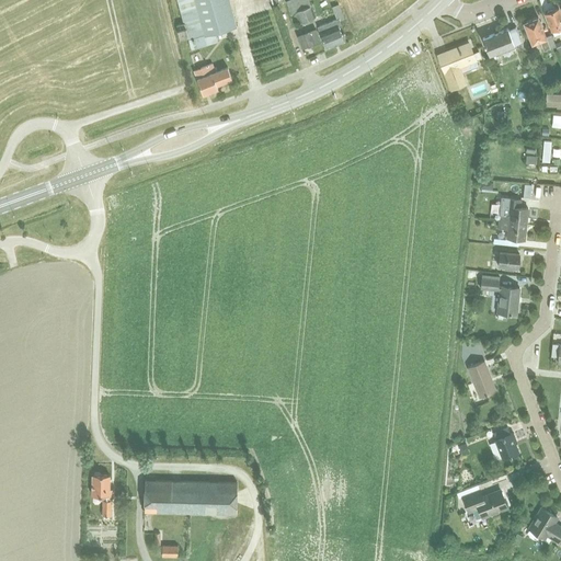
[(237,27),(228,0),(178,0),(184,23),(176,24),(180,37),(187,35),(191,49),(217,41),(215,33),(237,27)]
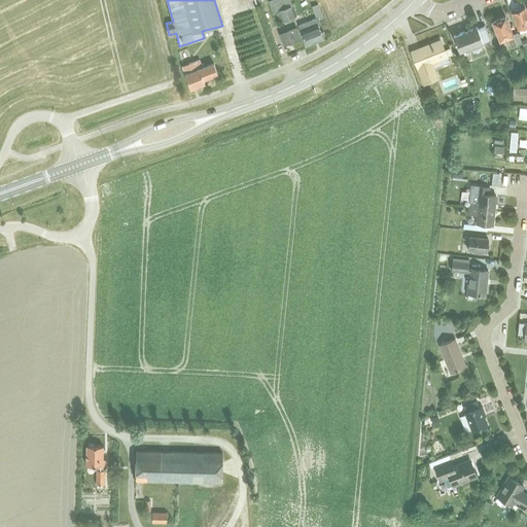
[(281,22),(296,15),(289,0),(271,0),(269,1),(273,12),(276,11),(281,22)]
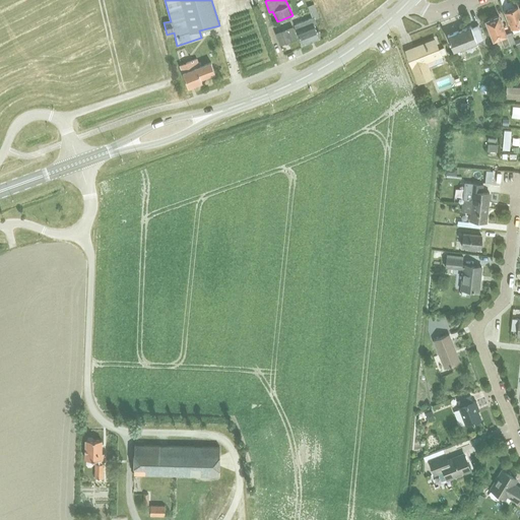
[(519,14),(517,8),(505,12),(511,28),(519,24),(519,14)]
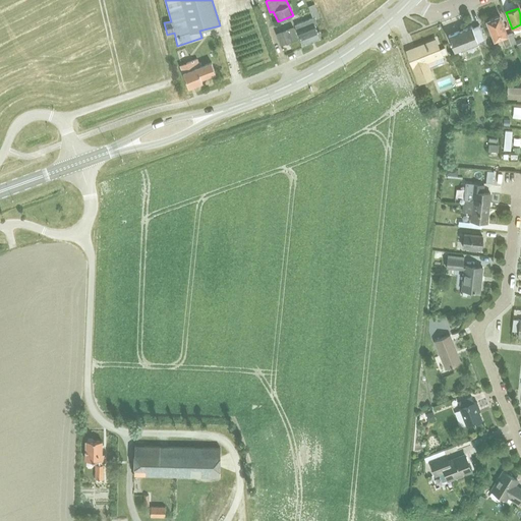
[(505,47),(516,43),(515,41),(511,32),(506,34),(499,15),(485,20),(494,41),(501,38),(505,47)]
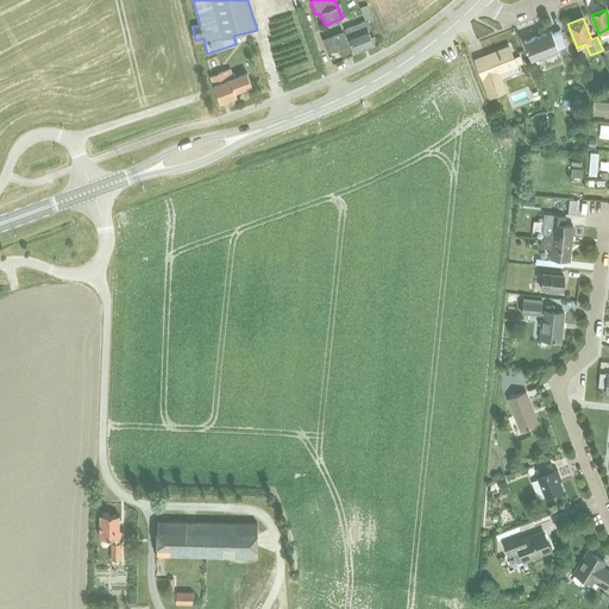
[(360,23),(345,29),(347,36),(353,51),(372,44),(372,43),(375,41),(374,36),(370,36),(366,29),(371,27),(368,20),(360,23)]
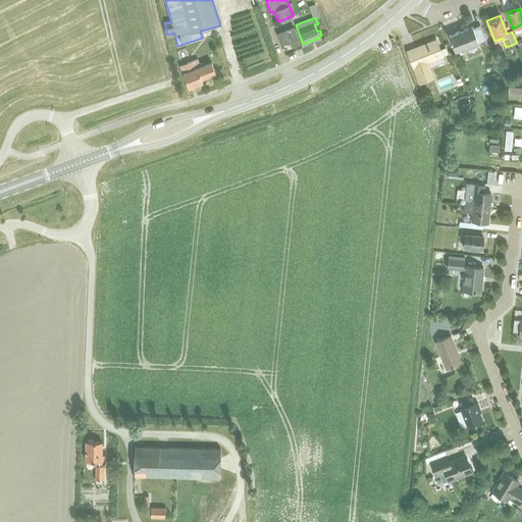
[(462,48),(485,40),(479,25),(472,28),(472,27),(449,36),(453,47),(461,44),(462,48)]
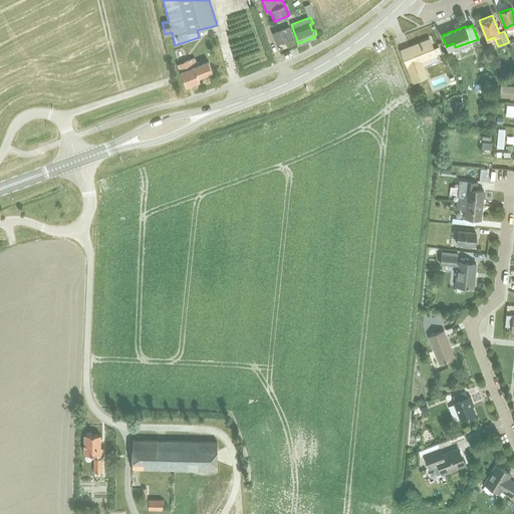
[(288,26),(272,33),(276,45),(293,38),(288,26)]
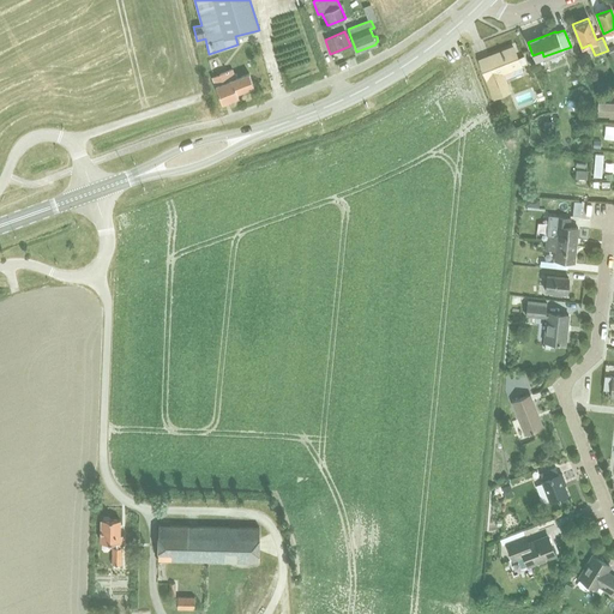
[(503,72),(521,65),(518,61),(517,59),(513,47),(480,60),(494,97),(510,91),(503,72)]
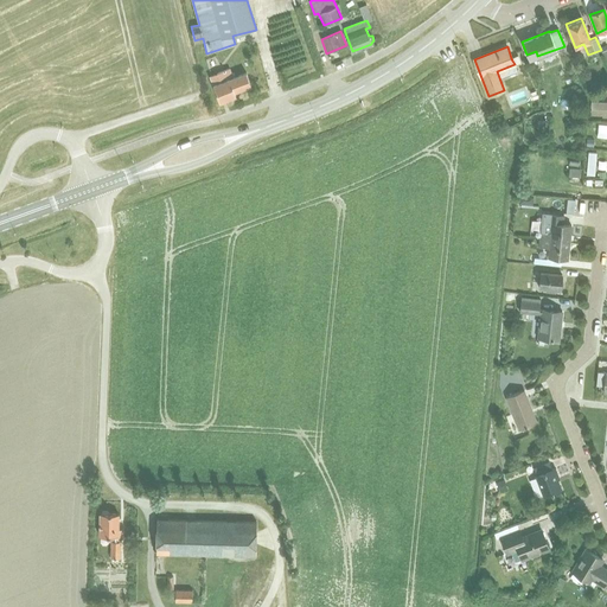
[(217,74),(210,77),(219,102),(236,96),(235,91),(251,85),(246,72),(232,77),(229,68),(217,72),(217,74)]
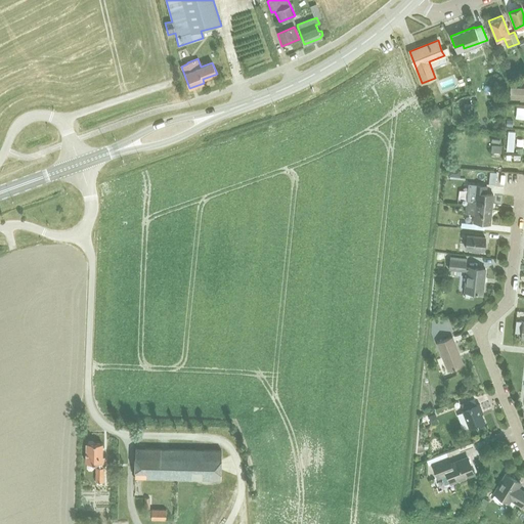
[(466,201),(466,207),(491,209),(492,194),(485,193),(486,186),(473,185),(468,184),(466,201)]
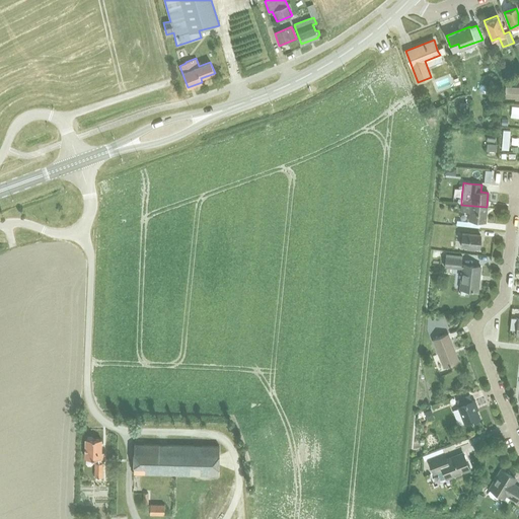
[(486,207),(461,205),(460,211),(468,212),(468,220),(485,222),(486,207)]
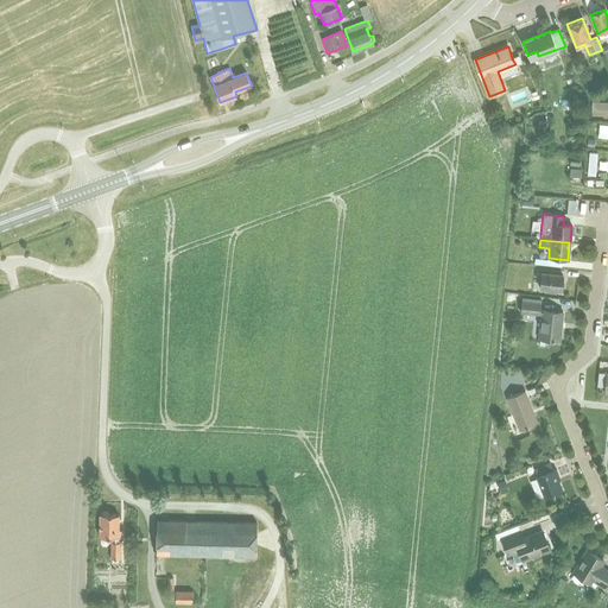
[(561,290),(562,276),(540,273),(539,289),(546,289),(555,290),(561,290)]
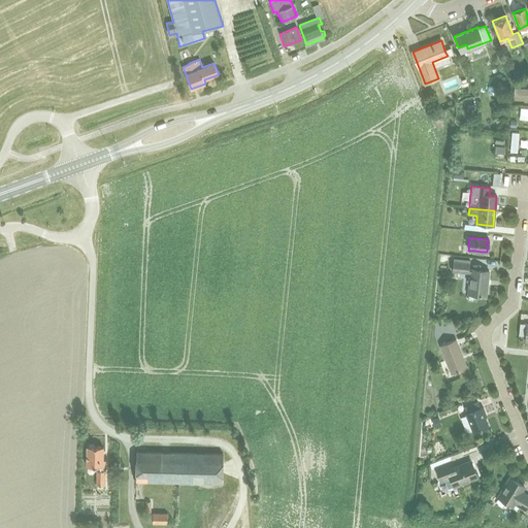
[(453,261),(451,271),(469,273),(467,294),(468,294),(468,300),(475,300),(476,295),(485,296),(488,271),(468,269),(468,263),(453,261)]
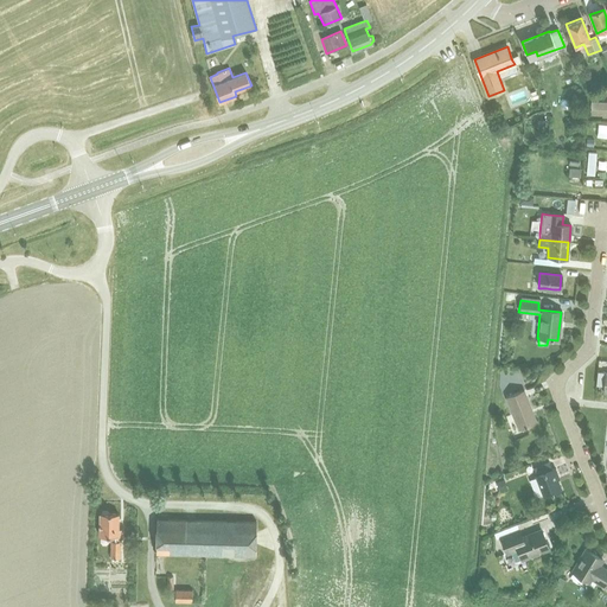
[(606,393),(606,371),(596,371),(595,385),(604,385),(604,393),(606,393)]
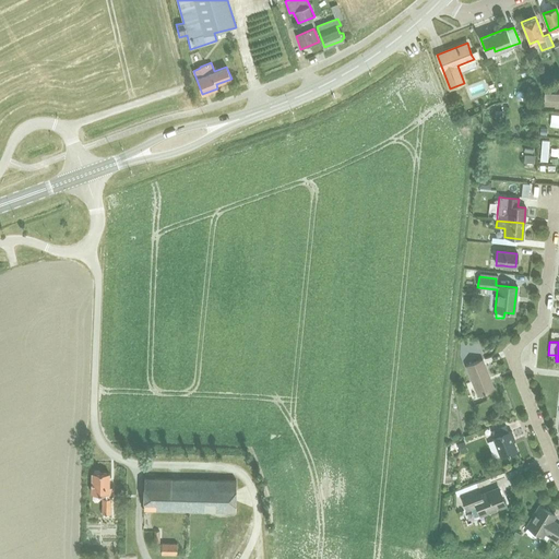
[(468,349),(462,353),(463,355),(465,363),(468,361),(475,358),(473,352),(470,353),(468,349)]
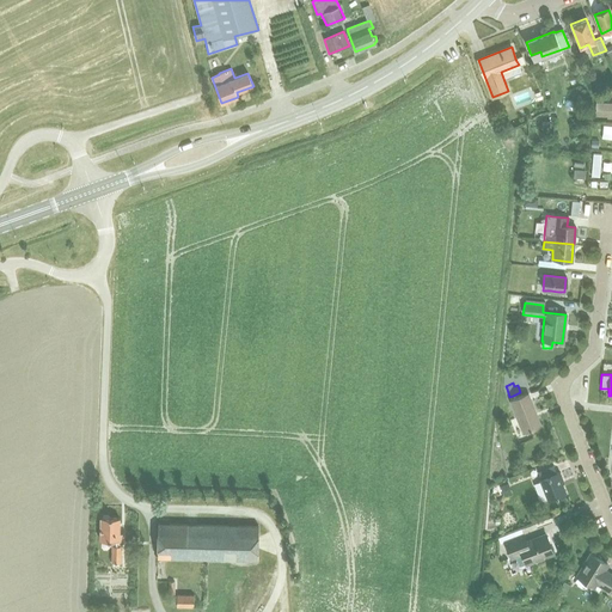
[(521,433),(539,427),(527,393),(509,399),(521,433)]
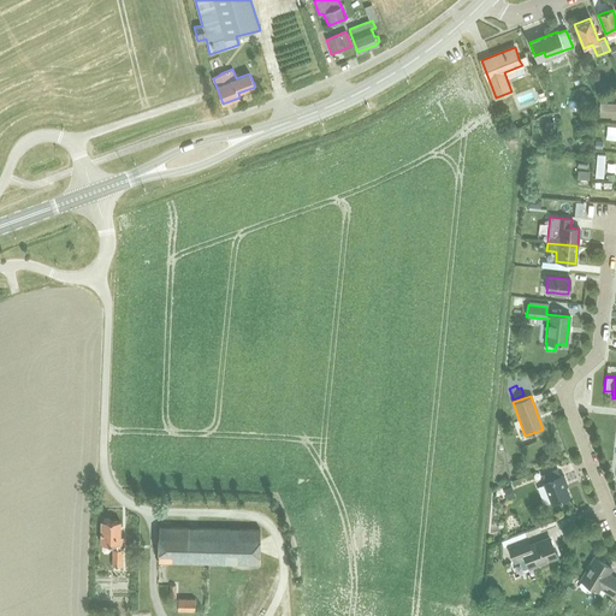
[(551,503),(568,497),(562,484),(564,483),(562,475),(560,477),(557,469),(542,475),(544,483),(543,483),(551,503)]
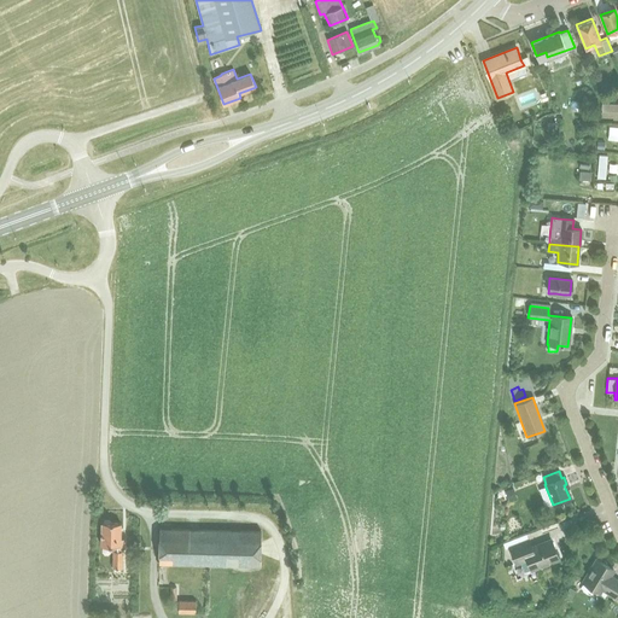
[(512,489),(505,493),(508,502),(517,499),(512,489)]
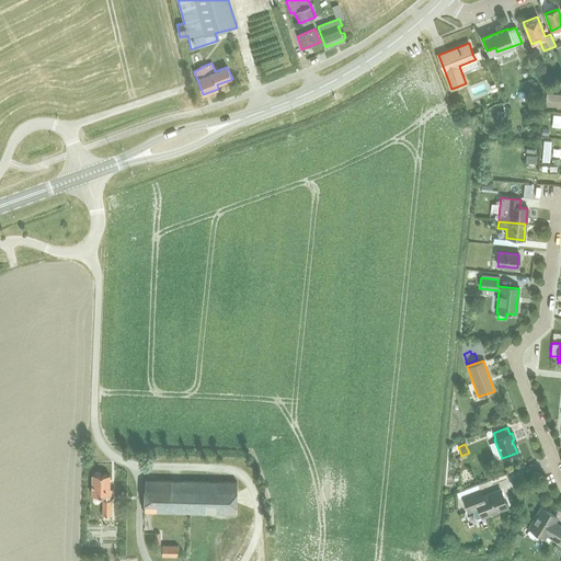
[(110,515),(111,488),(109,488),(109,474),(92,473),(91,494),(102,495),(102,515),(110,515)]
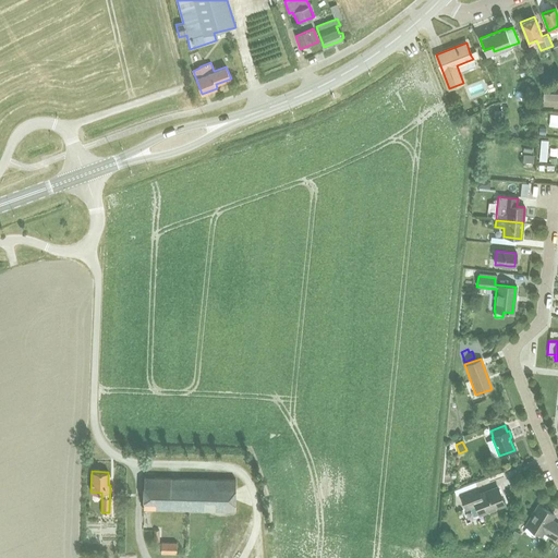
[(234,510),(235,480),(144,477),(143,508),(234,510)]
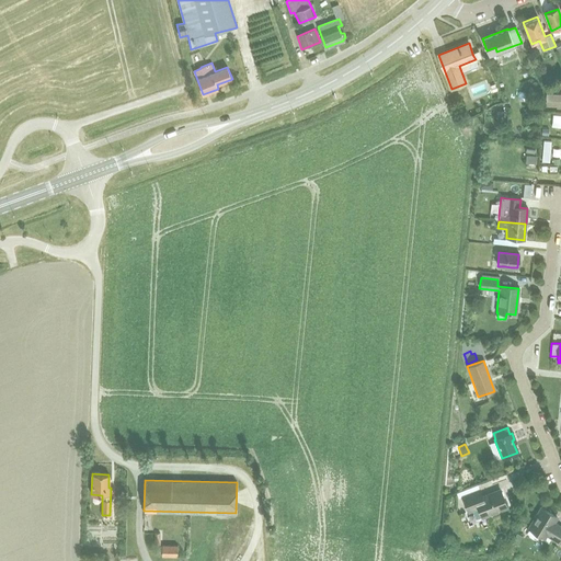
[(462,496),(468,512),(478,507),(482,517),(507,507),(500,490),(482,496),(479,489),(462,496)]
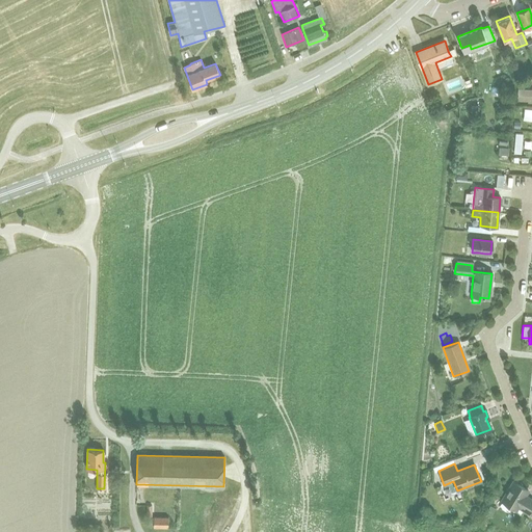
[(507,493),(502,501),(515,509),(517,506),(528,513),(531,506),(531,499),(525,495),(528,490),(513,481),(510,486),(508,487),(506,490),(507,493)]
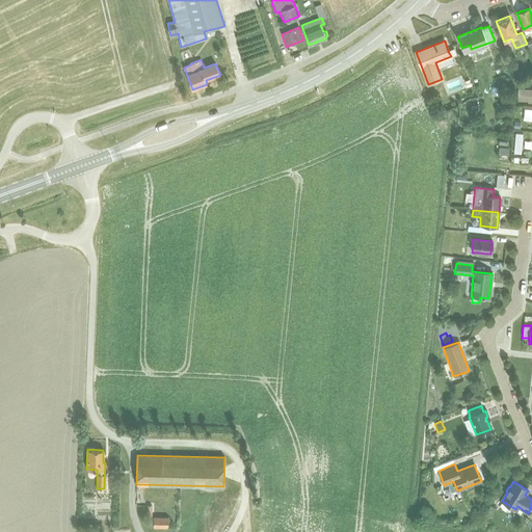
[(490,516),(496,508),(487,504),(484,509),(486,510),(484,513),(490,516)]
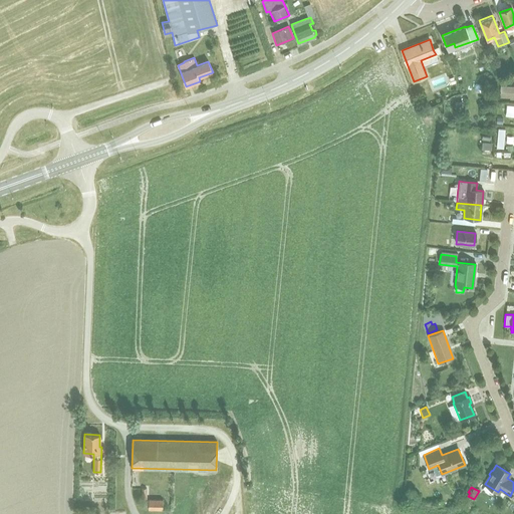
[(455,490),(454,494),(458,497),(462,495),(462,490),(459,488),(455,490)]
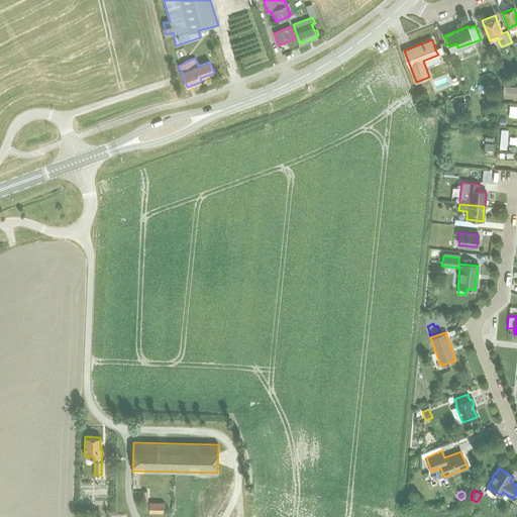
[(163,513),(163,502),(148,502),(148,512),(163,513)]
